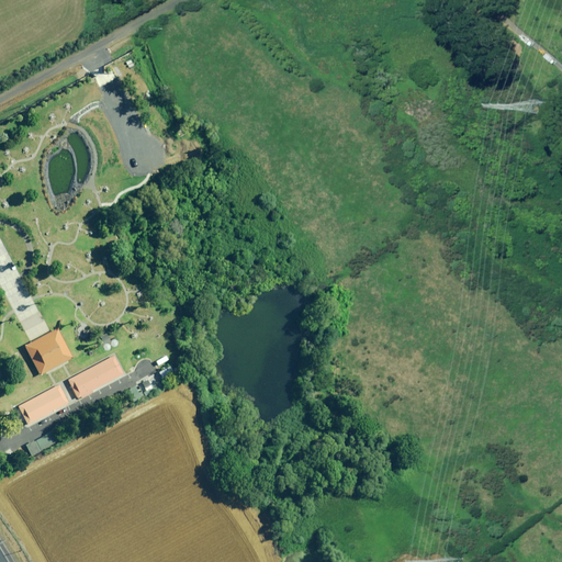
[(42,337),(23,347),(38,373),(70,355),(55,328),(42,337)]
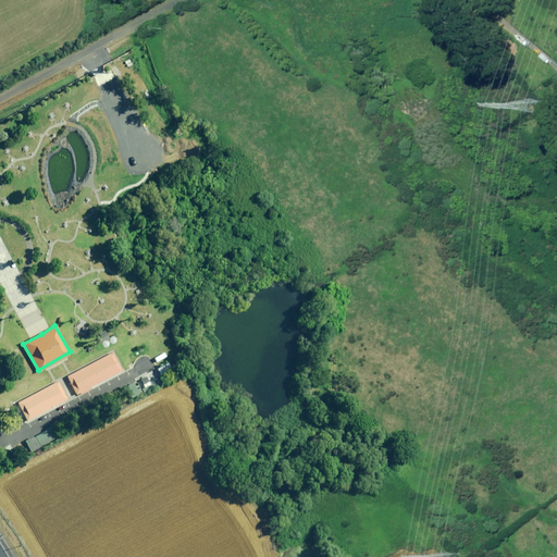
[(111,353),(65,375),(76,396),(122,372),(111,353)]
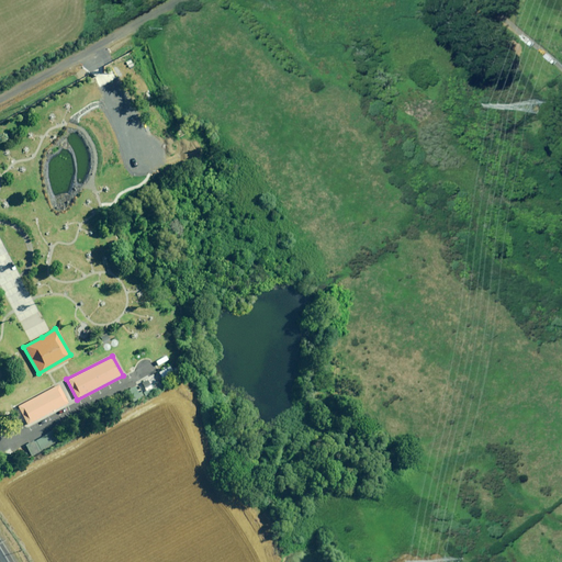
[(169,363),(124,390),(132,403),(187,371),(183,364),(172,370),(169,363)]
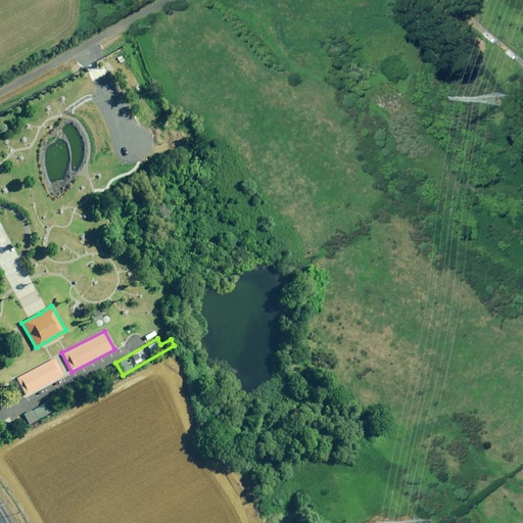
[(50,359),(14,379),(25,395),(59,374),(50,359)]
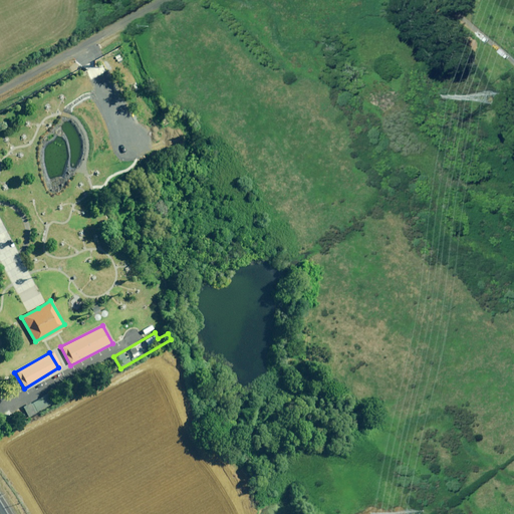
[(51,393),(24,407),(28,416),(56,402),(51,393)]
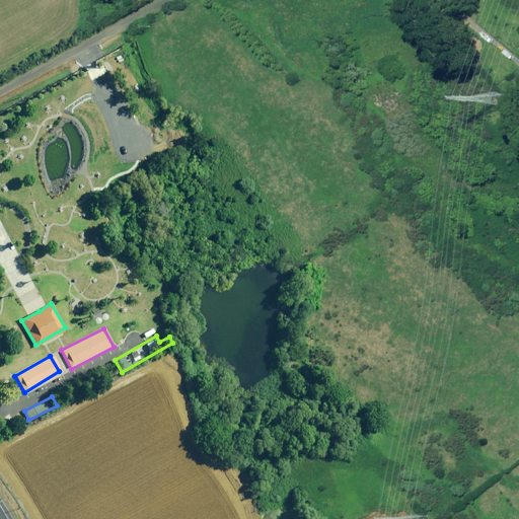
All buildings are outlined.
